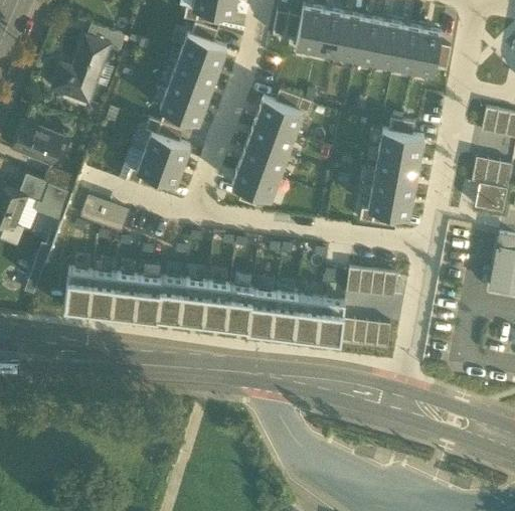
[(221,14),(232,16),(235,0),(192,0),(191,8),(221,14)]
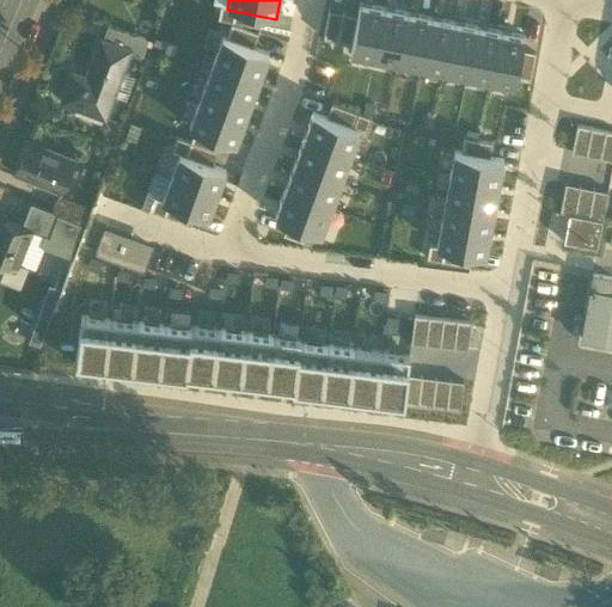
[(350,48),(349,55),(373,60),(384,11),(359,6),(356,20),(350,48)]
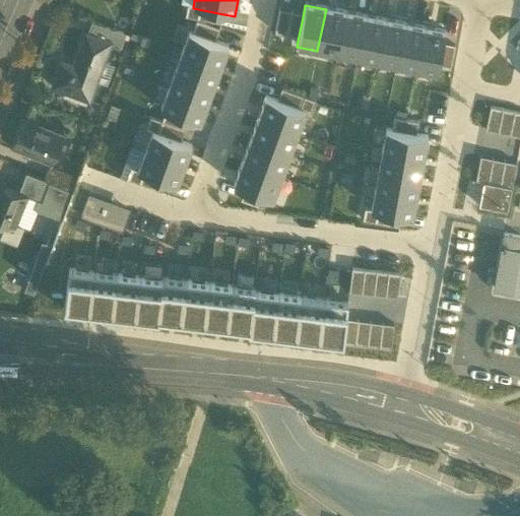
[(223,14),(193,8),(187,7),(185,18),(220,25),(223,14)]
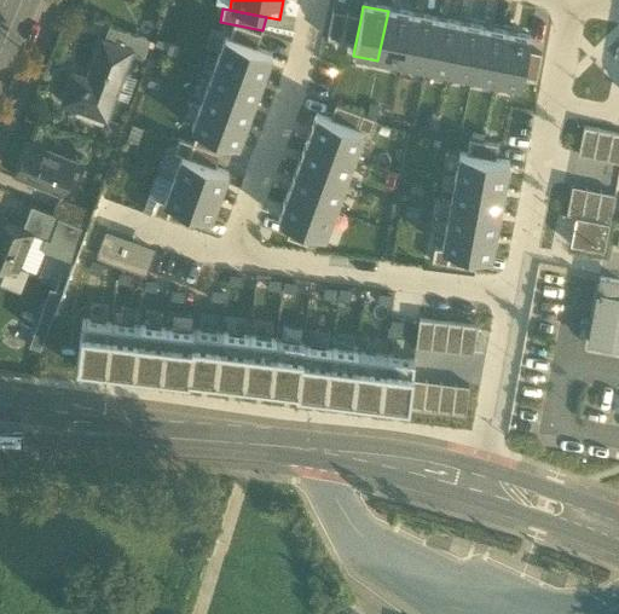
[(401,65),(411,16),(388,11),(377,61),(401,65)]
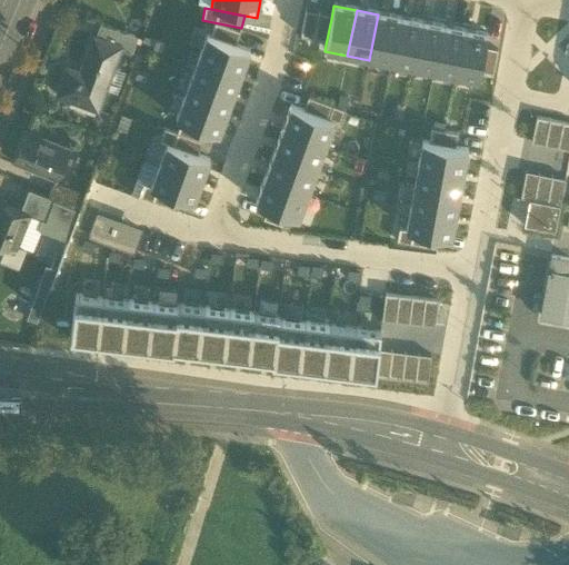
[(313,42),(318,16),(306,13),(300,40),(313,42)]
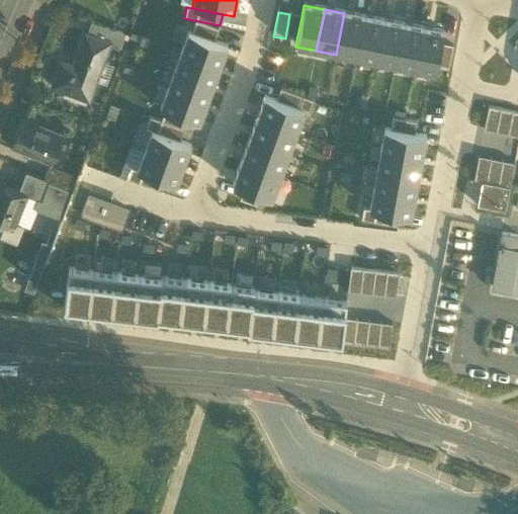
[(355,59),(363,17),(344,13),(336,55),(355,59)]
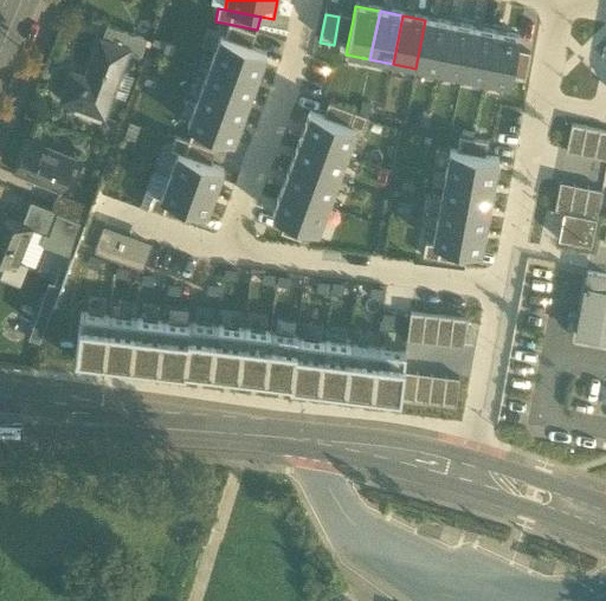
[(339,17),(334,45),(347,47),(353,20),(339,17)]
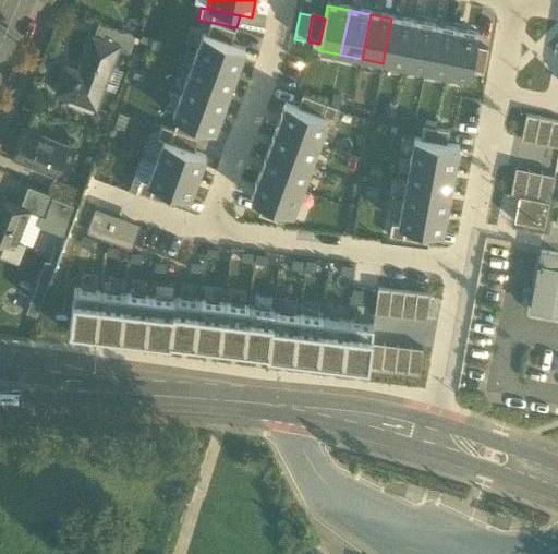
[(404,68),(413,23),(391,19),(383,63),(404,68)]
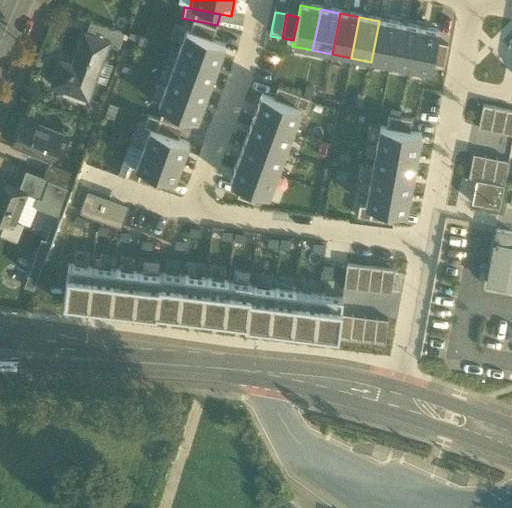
[(390,65),(399,25),(379,21),(371,62),(390,65)]
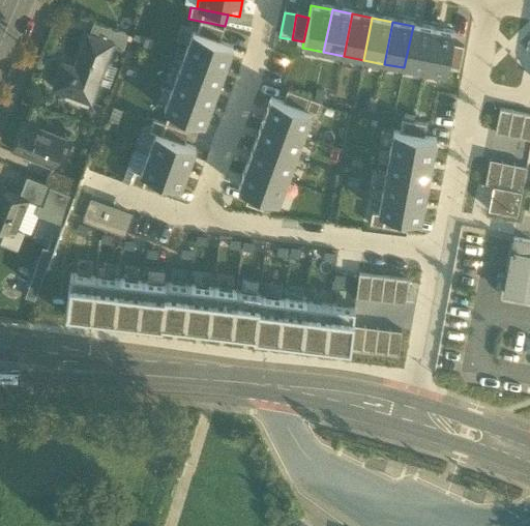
[(202,24),(198,36),(222,45),(226,33),(202,24)]
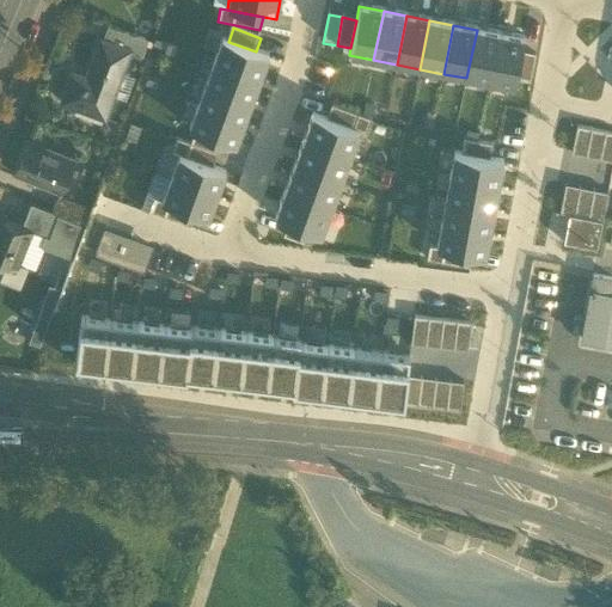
[(129,55),(142,60),(148,43),(108,30),(103,43),(130,53),(129,55)]
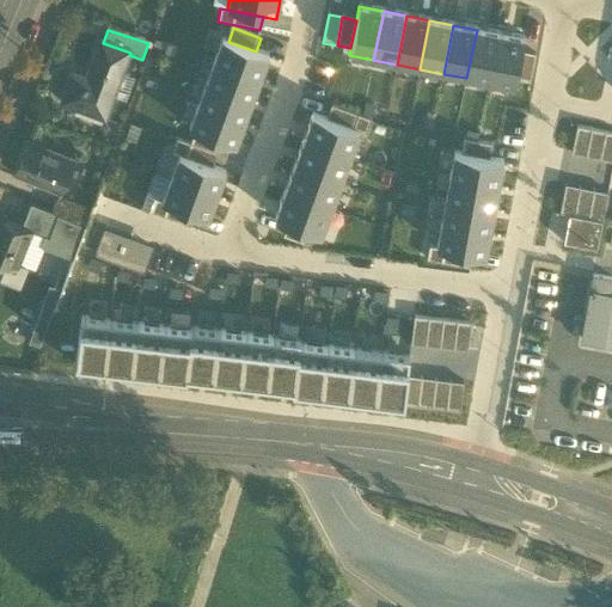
[(489,83),(500,35),(477,30),(466,78),(489,83)]
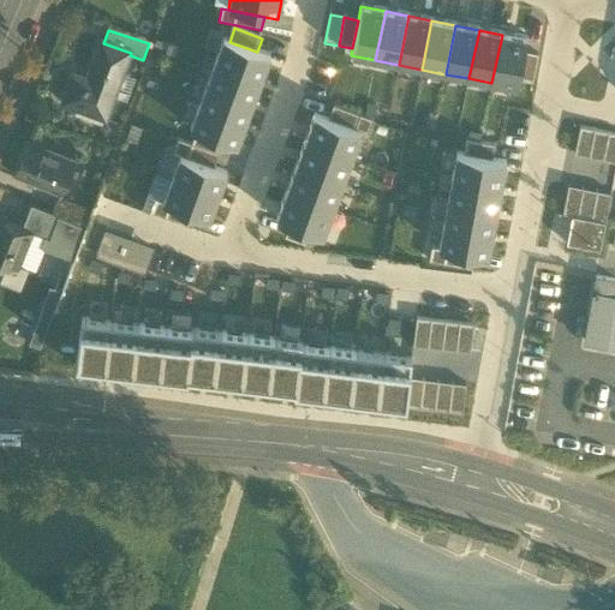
[(524,54),(526,40),(502,35),(491,83),(517,89),(518,82),(524,54)]
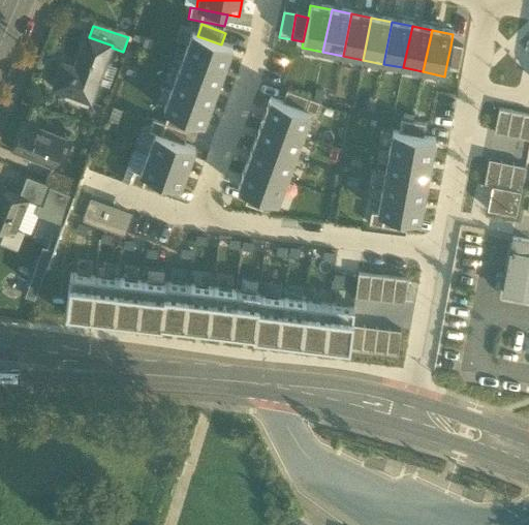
[(197,36),(192,34),(184,54),(224,68),(232,49),(221,44),(197,36)]
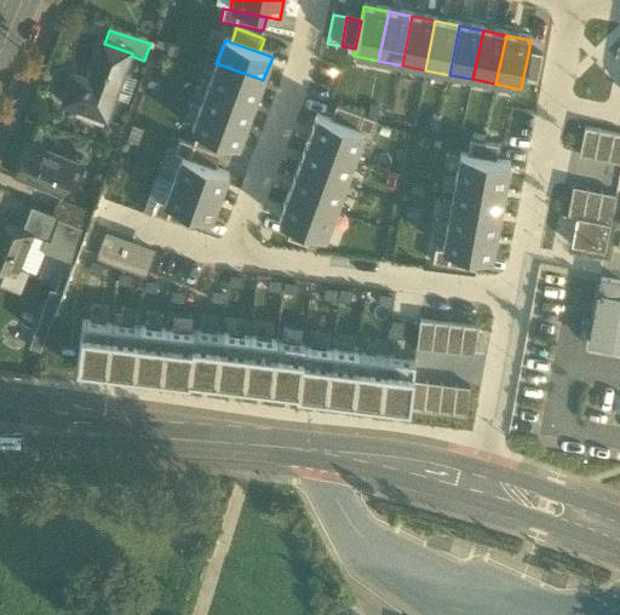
[(63,107),(107,122),(115,99),(124,78),(131,56),(132,53),(104,44),(102,44),(95,62),(98,63),(90,84),(74,78),(63,107)]
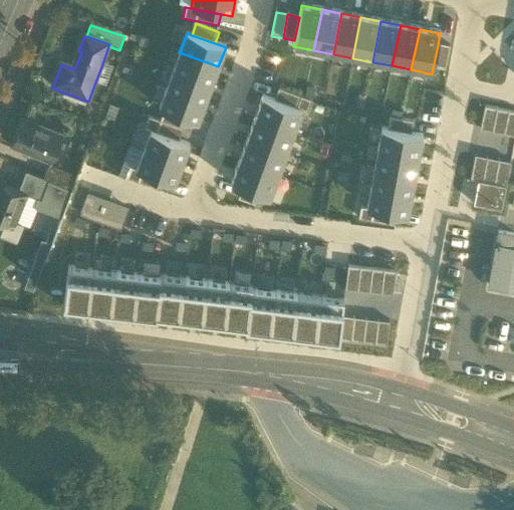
[(449,47),(438,45),(433,68),(445,71),(449,47)]
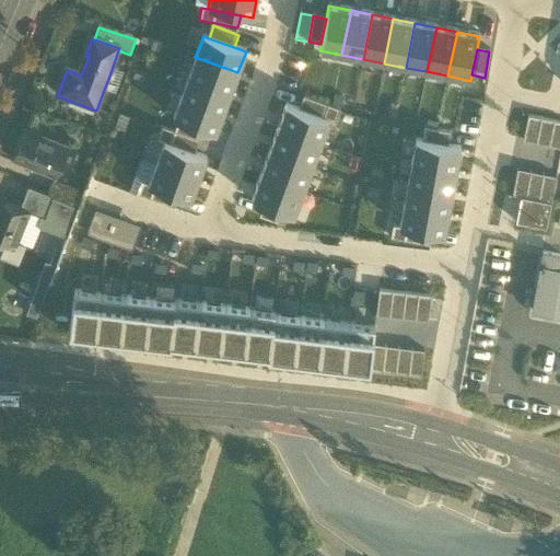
[(237,72),(195,57),(188,77),(231,92),(237,72)]
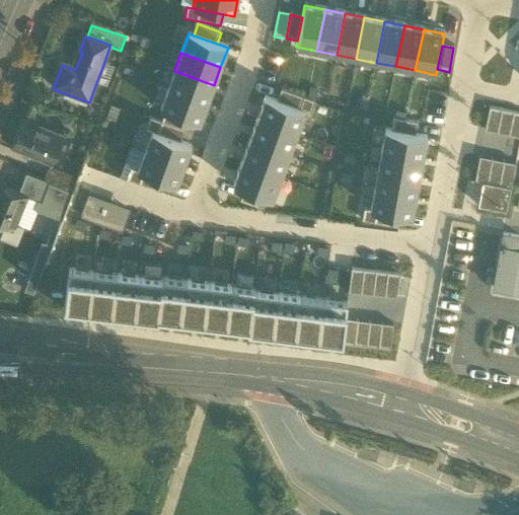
[(103,65),(96,83),(106,87),(114,68),(103,65)]
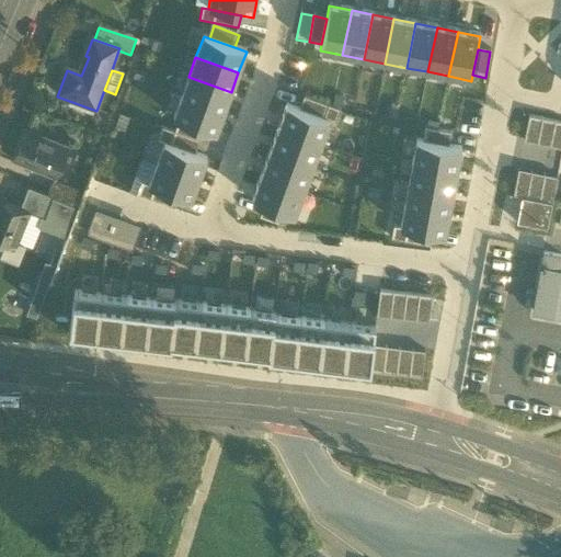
[(231,92),(189,77),(181,98),(224,113),(231,92)]
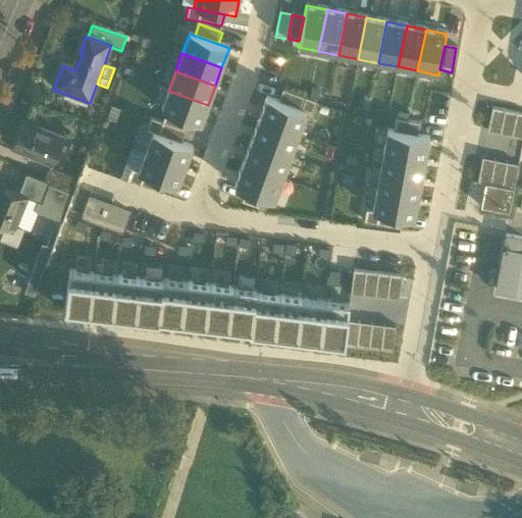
[(168,91),(161,110),(166,112),(190,120),(201,125),(208,105),(168,91)]
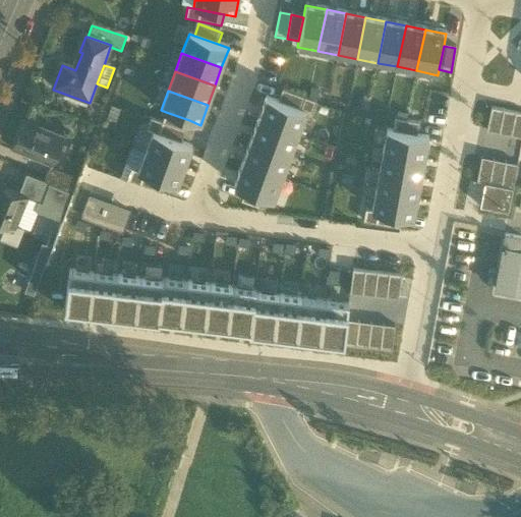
[(282,92),(278,103),(306,114),(311,116),(315,104),(282,92)]
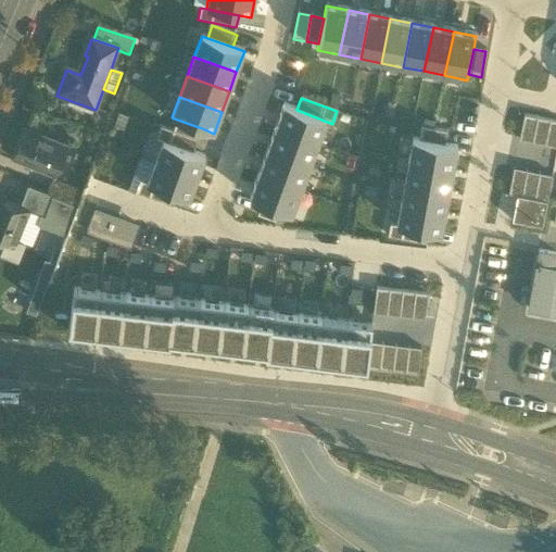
[(297,110),(283,105),(275,129),(317,145),(327,122),(297,110)]
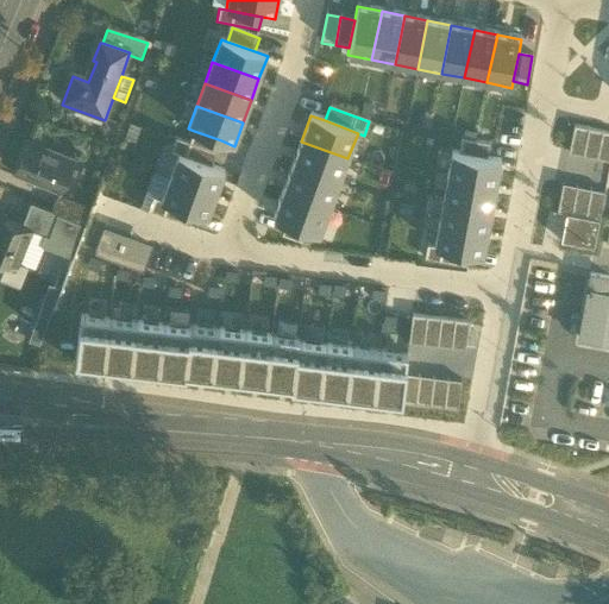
[(582,158),(588,131),(573,127),(567,156),(582,158)]
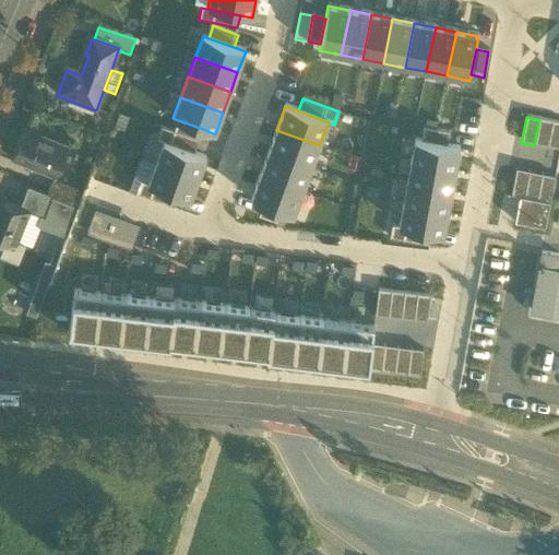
[(178,120),(174,132),(199,142),(203,129),(178,120)]
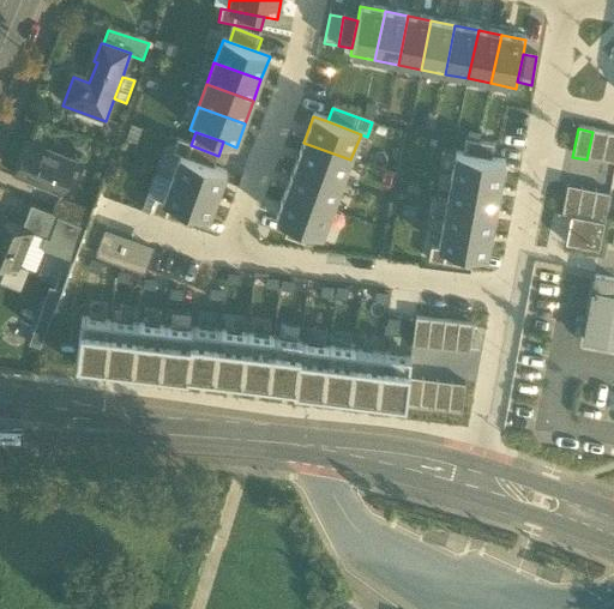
[(601,163),(607,134),(593,132),(587,160),(601,163)]
